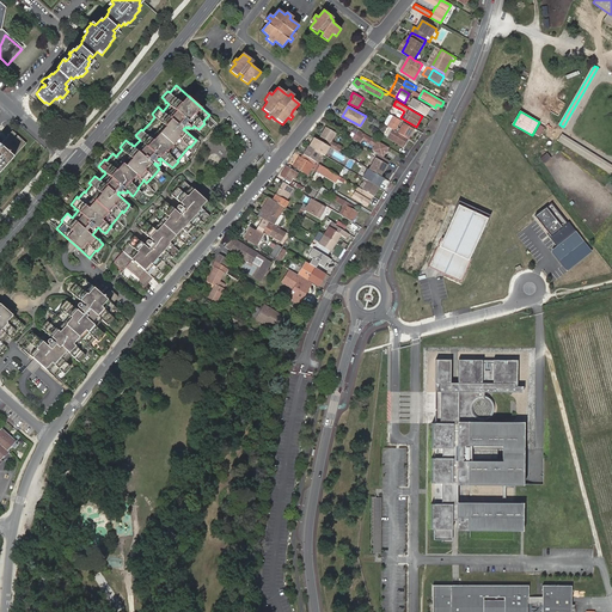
[(401,120),(395,116),(389,127),(409,139),(414,129),(404,124),(401,129),(397,127),(401,120)]
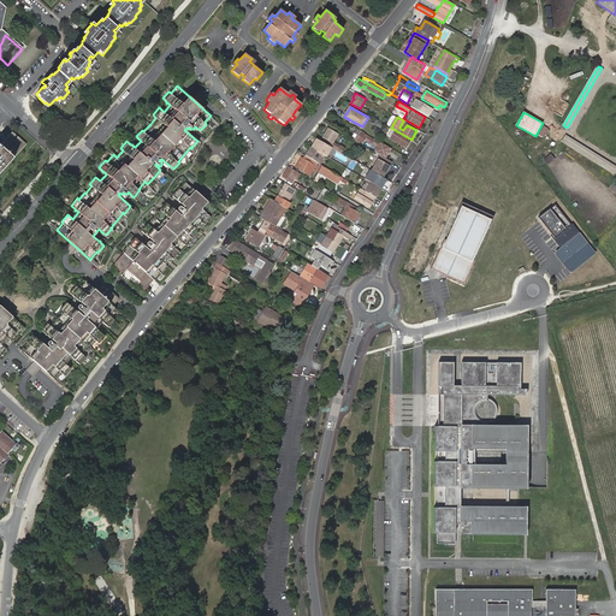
[(540,134),(545,136),(551,125),(546,123),(540,134)]
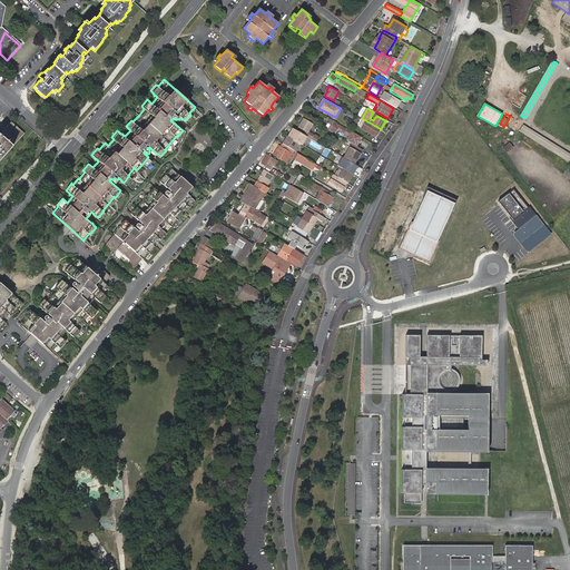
[(305,130),(303,134),(304,134),(307,136),(313,139),(314,138),(315,135),(308,130),(312,124),(305,120),(304,124),(302,123),(298,127),(305,130)]
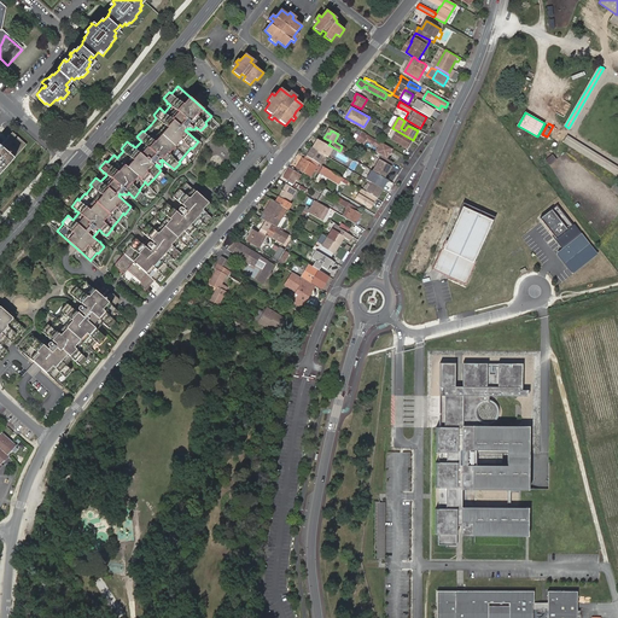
[(0,174),(27,145),(12,132),(0,145),(0,174)]
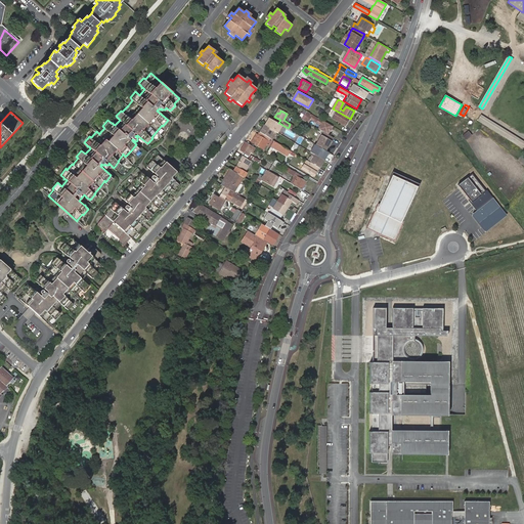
[(334,117),(346,125),(350,119),(337,112),(334,117)]
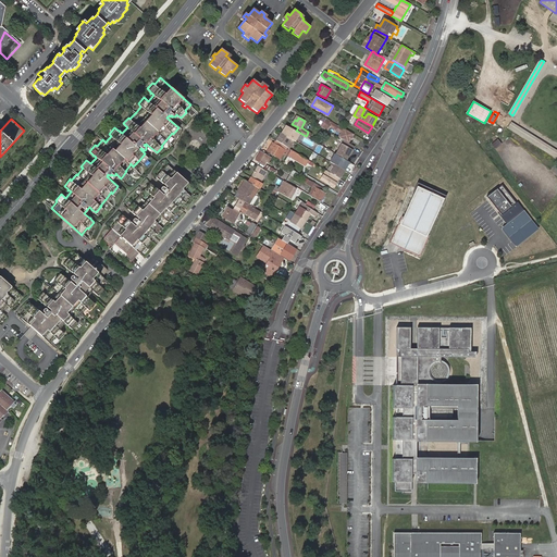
[(321,124),(320,126),(326,130),(327,130),(327,131),(330,125),(337,130),(343,133),(342,134),(341,136),(339,137),(344,139),(349,143),(355,134),(343,127),(339,125),(339,126),(326,120),(324,123),(323,122),(321,124)]
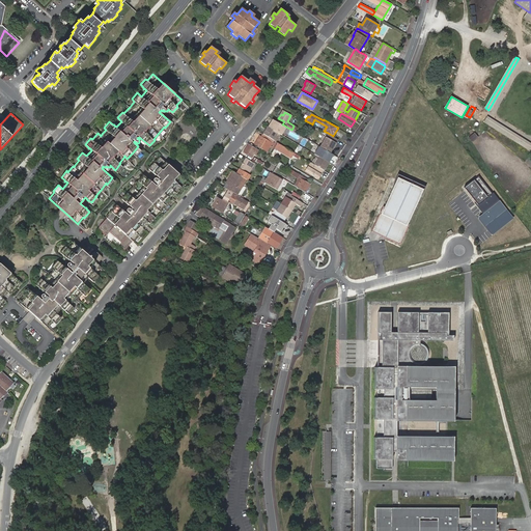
[(282,124),(271,118),(267,126),(280,134),(281,134),(286,127),(283,124),(282,124)]
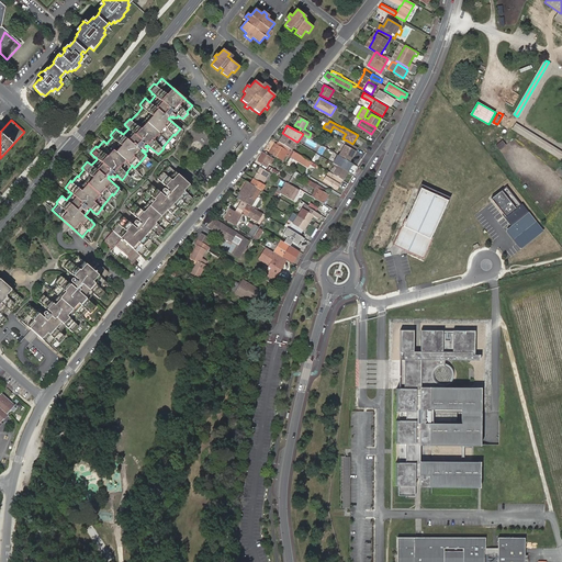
[(561,154),(515,125),(513,128),(561,158),(561,154)]
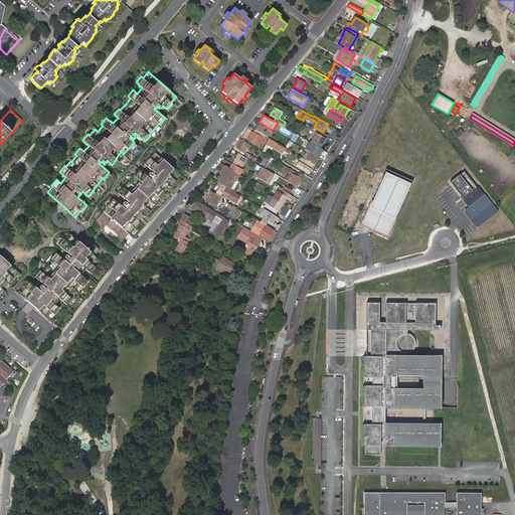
[(272,130),(259,122),(254,129),(266,136),(267,137),(272,130)]
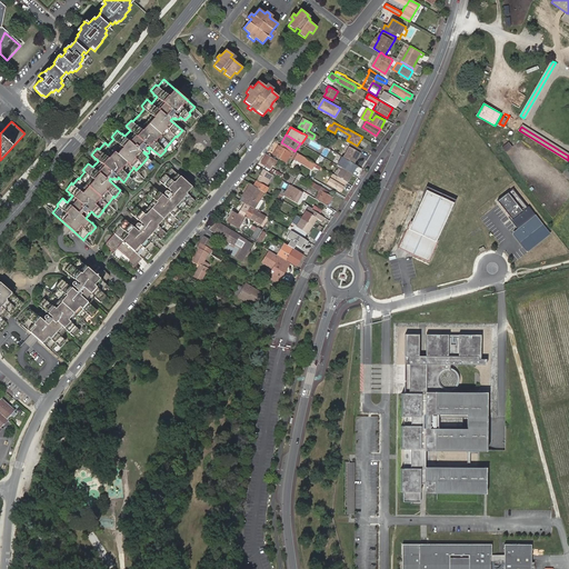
[(351,142),(343,157),(353,162),(357,158),(356,158),(357,156),(358,156),(362,149),(357,146),(351,142)]
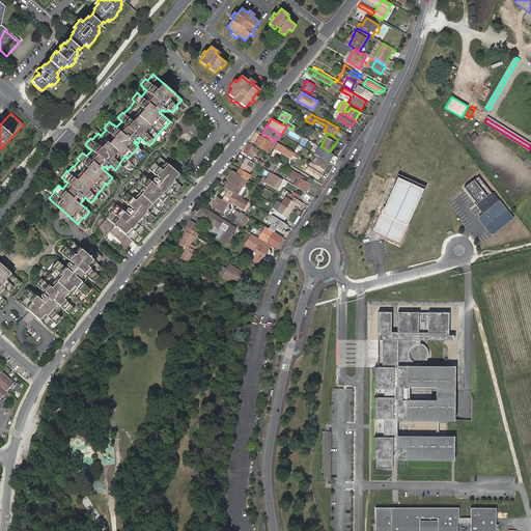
[(475,133),(470,138),(473,142),(479,137),(475,133)]
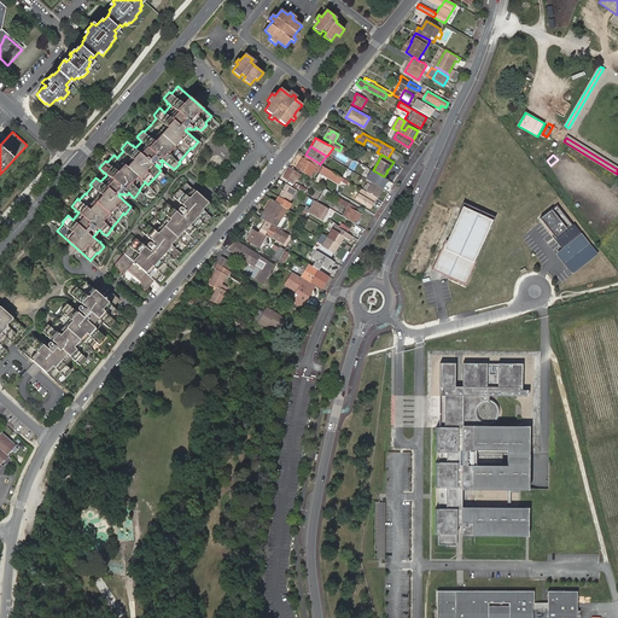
[(319,163),(305,156),(304,159),(303,161),(301,161),(297,167),(310,176),(314,170),(319,163)]
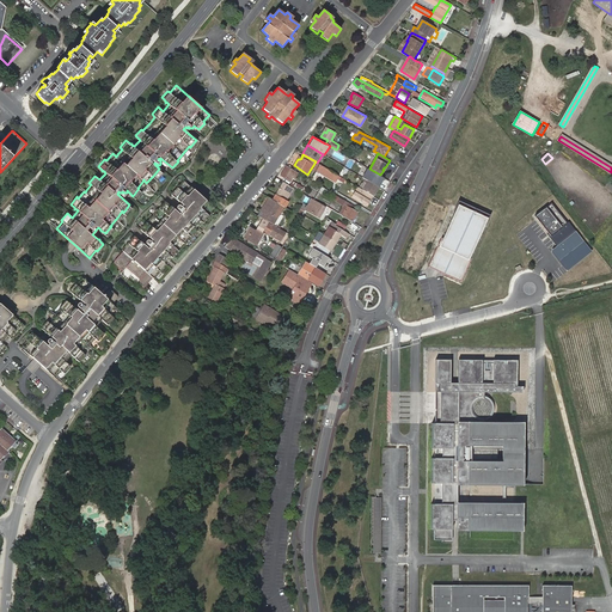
[(316,161),(311,169),(317,172),(320,165),(317,163),(316,161)]
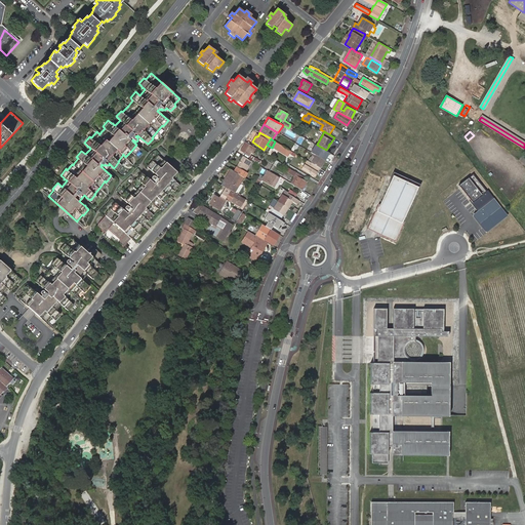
[(255,148),(253,147),(253,148),(245,143),(241,151),(248,155),(250,152),(252,153),(255,148)]
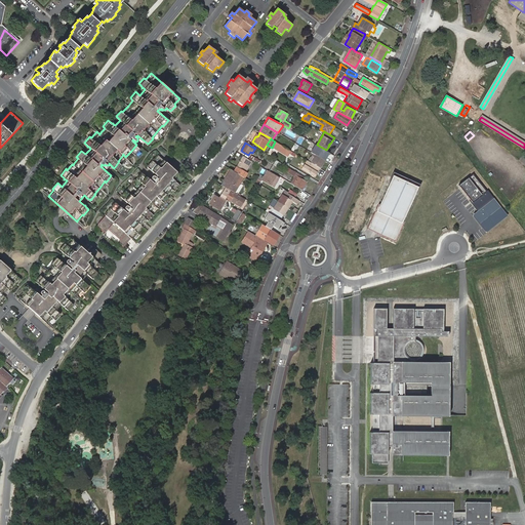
[(290,157),(293,152),(277,143),(274,148),(290,157)]
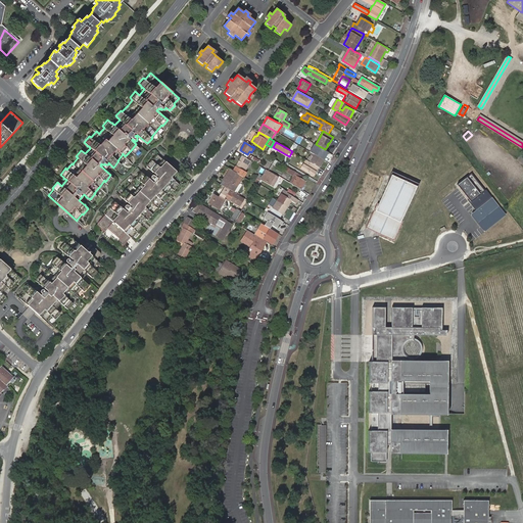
[(316,144),(315,143),(310,151),(313,153),(323,159),(325,156),(325,157),(329,151),(325,149),(316,144)]
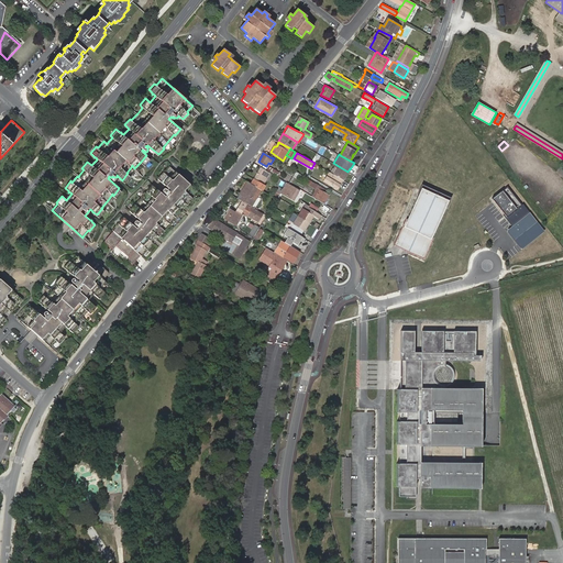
[(185,201),(196,187),(166,162),(155,175),(162,180),(161,183),(159,181),(158,181),(157,180),(157,181),(156,181),(156,183),(156,184),(157,185),(157,186),(156,188),(150,181),(128,208),(134,213),(133,216),(132,214),(131,214),(131,213),(130,213),(129,213),(129,214),(128,214),(128,216),(129,217),(130,218),(129,220),(122,214),(110,229),(113,231),(105,241),(130,265),(152,240),(151,239),(156,232),(157,233),(179,207),(178,206),(184,200),(185,201)]
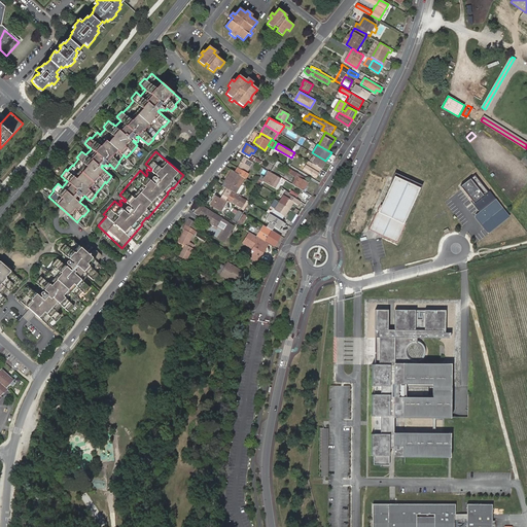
[(325,161),(315,154),(312,157),(315,160),(312,164),(321,169),(324,164),(325,161)]
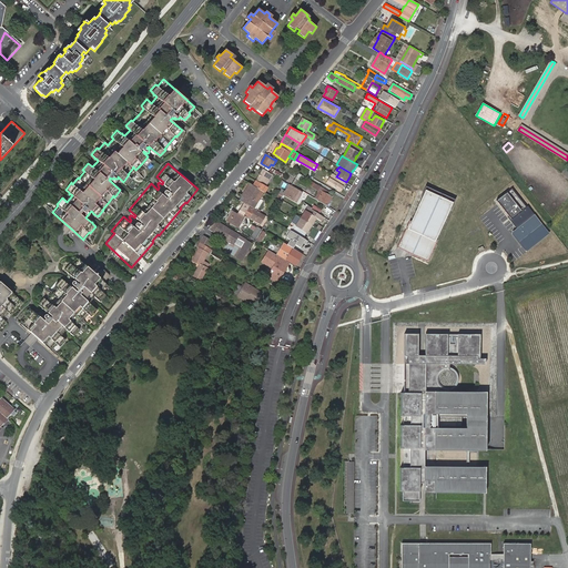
[(256,180),(253,185),(263,190),(265,192),(269,188),(265,185),(272,175),(263,169),(256,180)]
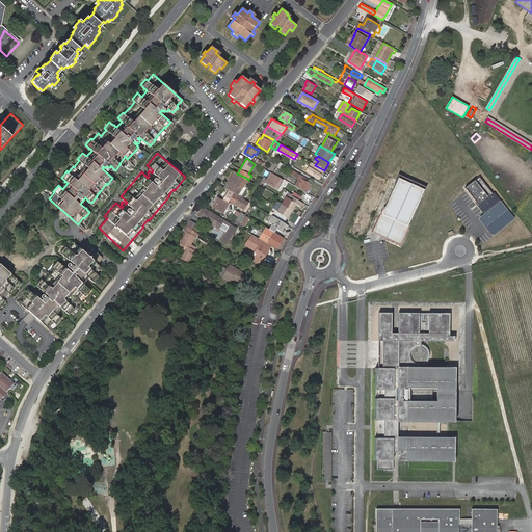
[(255,158),(253,162),(263,168),(265,164),(255,158)]
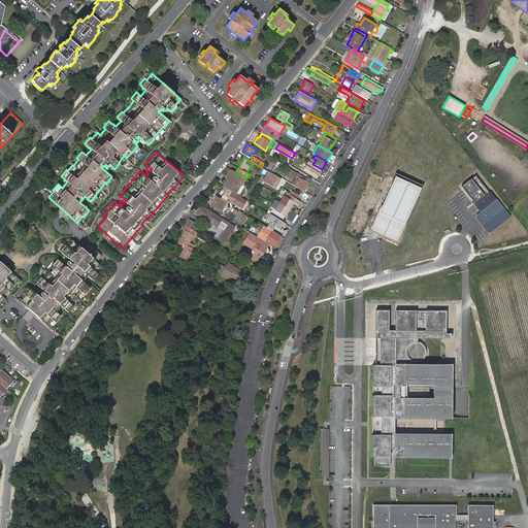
[(290,163),(288,167),(295,172),(298,167),(290,163)]
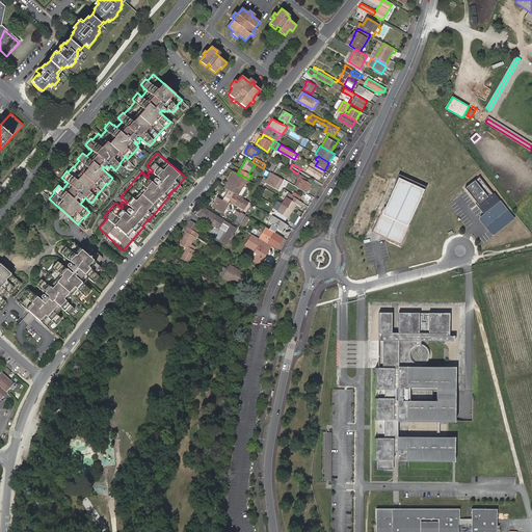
[(230,186),(228,189),(234,193),(238,195),(241,190),(238,188),(243,178),(237,174),(234,171),(230,179),(231,179),(230,181),(229,181),(227,184),(230,186)]
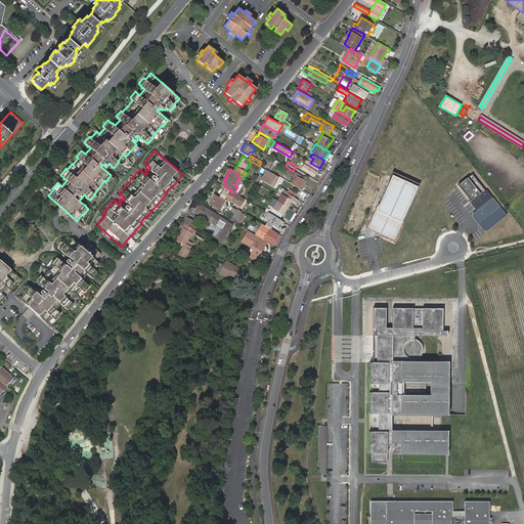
[(262,178),(261,179),(273,186),(278,177),(268,171),(267,170),(262,178)]
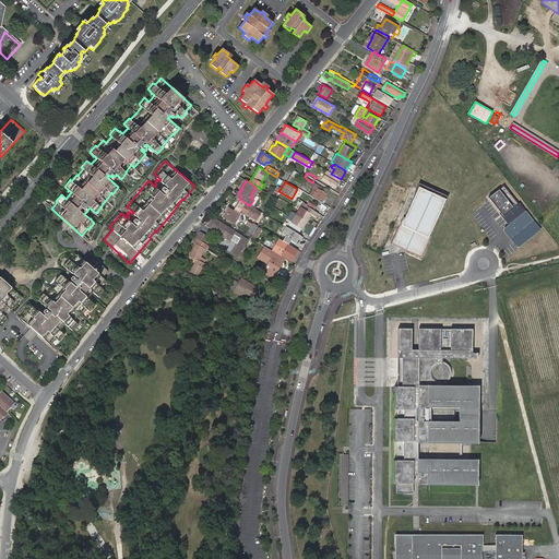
[(451,195),(421,182),(418,191),(419,191),(407,216),(405,215),(393,241),(423,256),(432,236),(430,235),(445,204),(447,204),(451,195)]
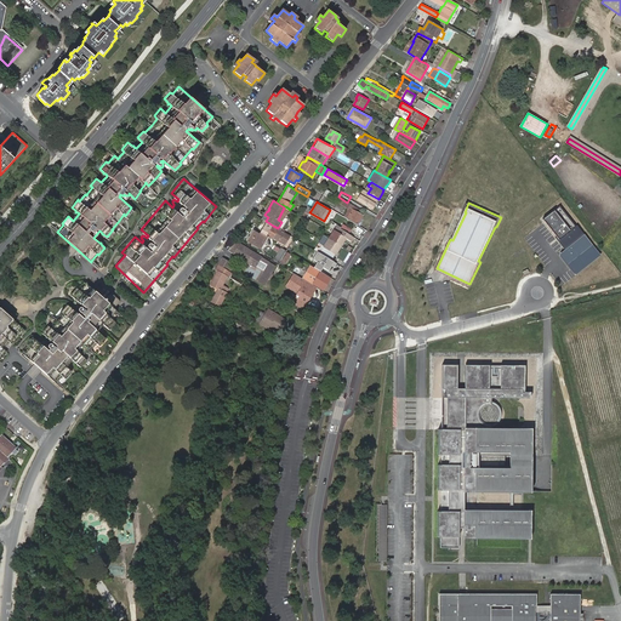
[(347,218),(357,224),(362,216),(362,215),(363,212),(352,205),(349,209),(352,210),(347,218)]
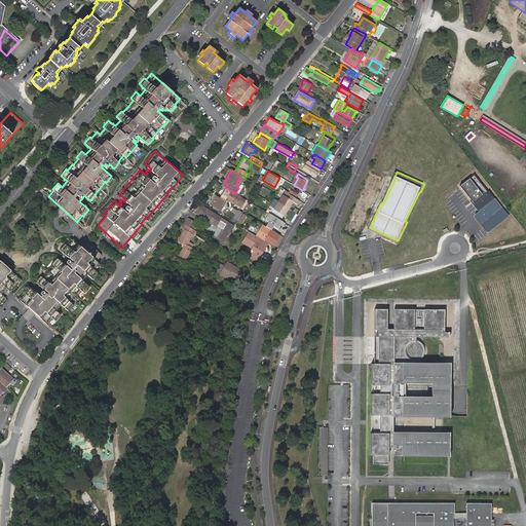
[(459,186),(480,214),(495,202),(474,175),(459,186)]
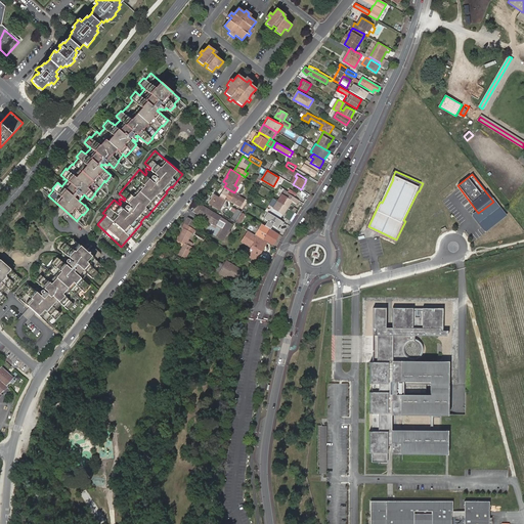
[(224,198),(225,199),(229,190),(223,186),(217,195),(212,192),(207,201),(218,208),(224,198)]
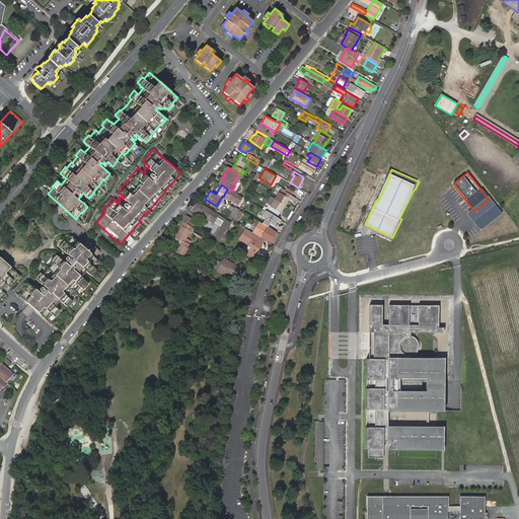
[(223,197),(227,199),(229,197),(234,200),(233,200),(238,203),(242,197),(232,191),(228,189),(227,189),(223,197)]
